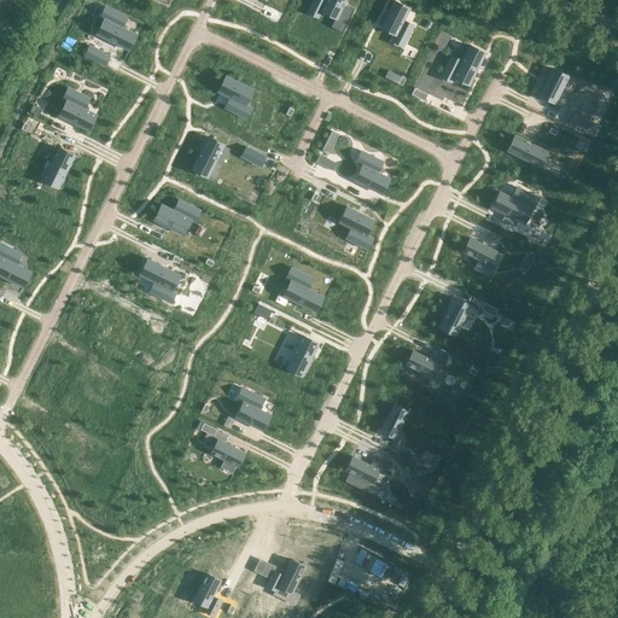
[(313,0),(308,12),(318,17),(321,11),(336,18),(331,27),(343,33),(354,10),(343,5),(345,0),(313,0)]
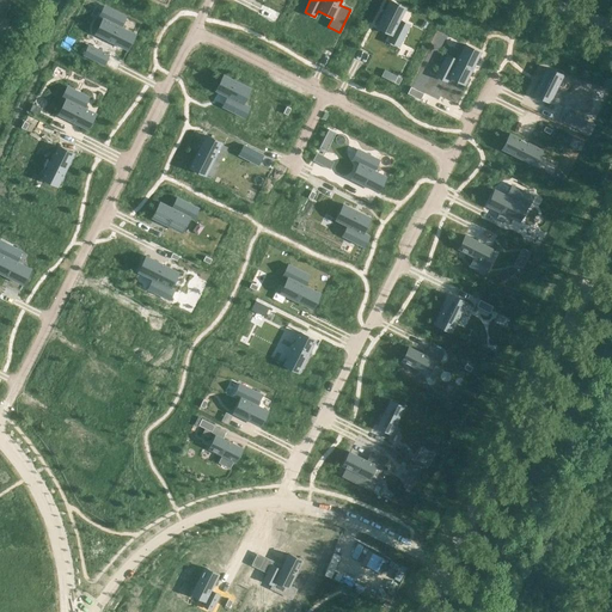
[(390,0),(377,26),(392,35),(389,41),(399,46),(409,25),(399,20),(405,8),(390,0)]
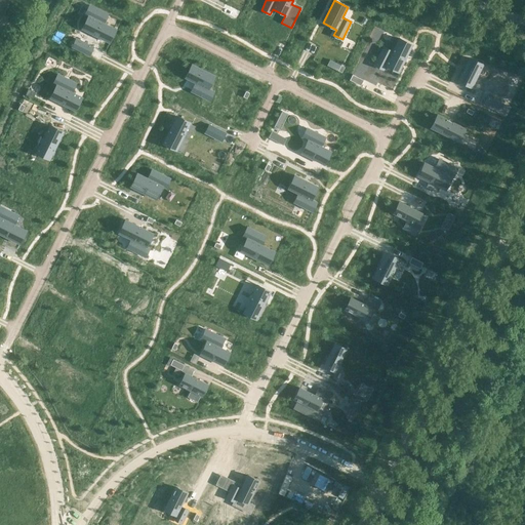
[(89,16),(82,29),(109,42),(116,30),(104,24),(108,14),(90,5),(85,14),(89,16)]
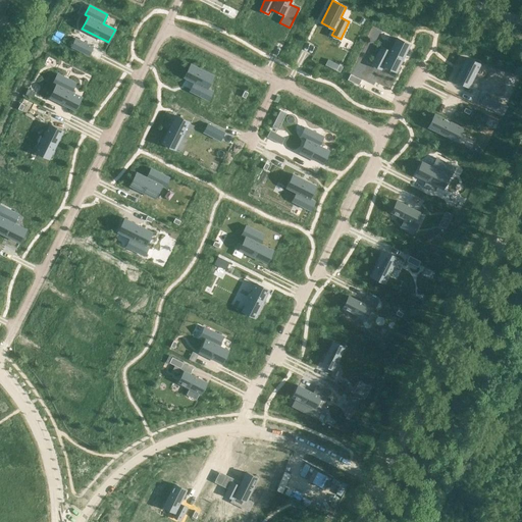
[(76,39),(72,47),(89,55),(93,47),(76,39)]
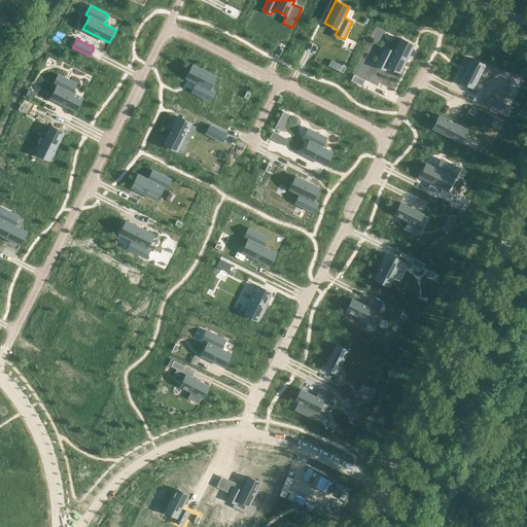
[(385,47),(376,65),(385,70),(387,66),(399,72),(414,45),(400,39),(393,53),(385,47)]
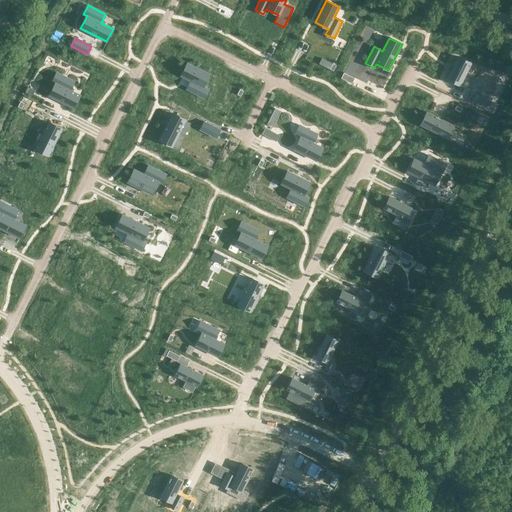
[(458,57),(447,78),(460,85),(471,63),(458,57)]
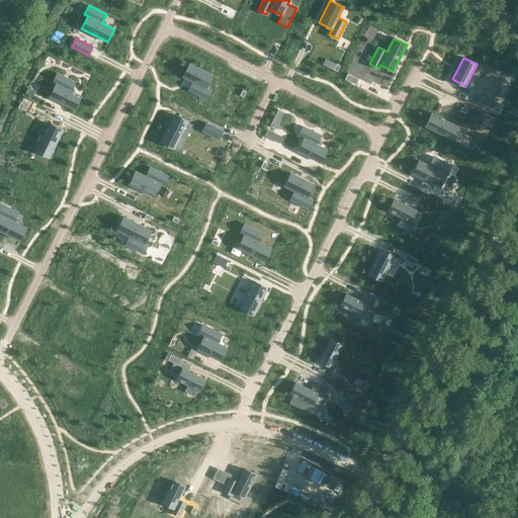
[(189,64),(183,77),(193,82),(189,90),(206,99),(210,90),(205,88),(211,75),(189,64)]
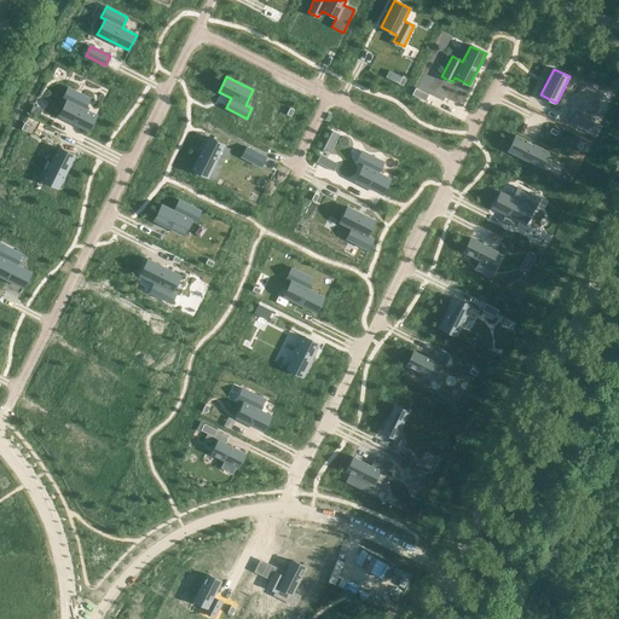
[(420,80),(411,97),(418,100),(427,82),(420,80)]
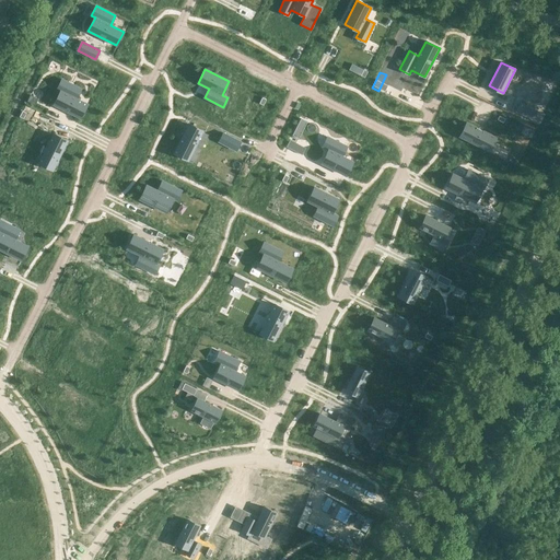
[(61,91),(54,105),(80,118),(88,104),(77,98),(81,89),(62,80),(57,89),(61,91)]
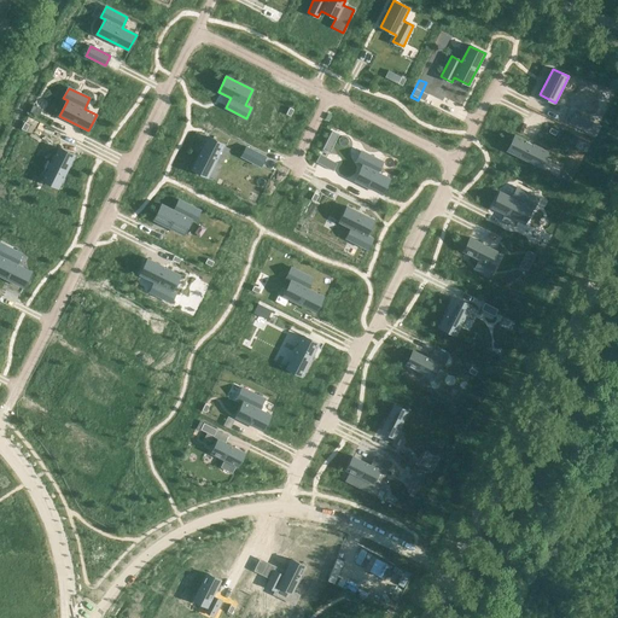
[(34,105),(30,111),(39,116),(42,110),(34,105)]
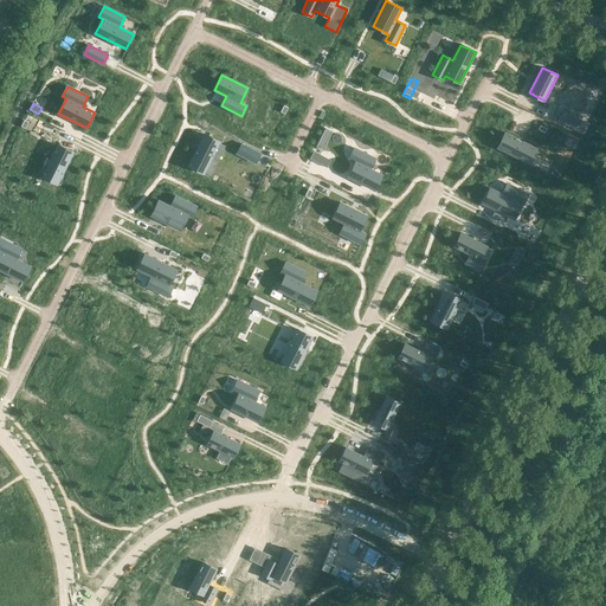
[(326,128),(316,146),(323,149),(333,131),(326,128)]
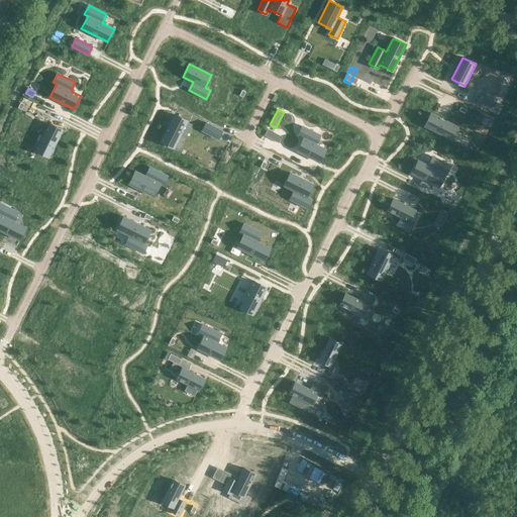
[(431,113),(424,126),(451,139),(457,126),(431,113)]
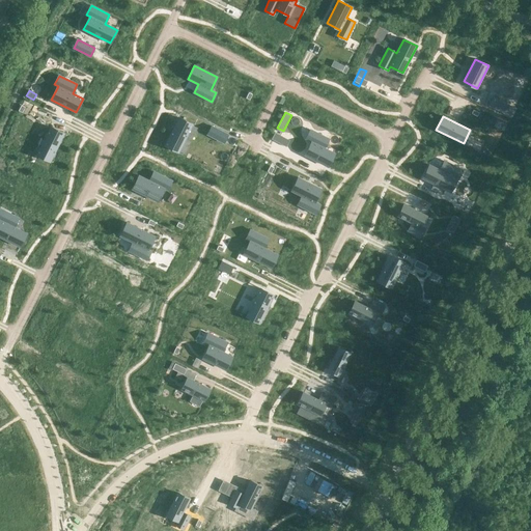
[(179,117),(165,145),(178,151),(192,124),(179,117)]
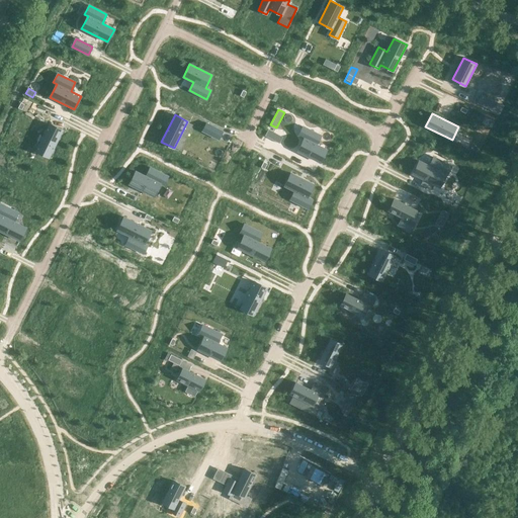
[(50,123),(36,151),(49,157),(63,131),(50,123)]
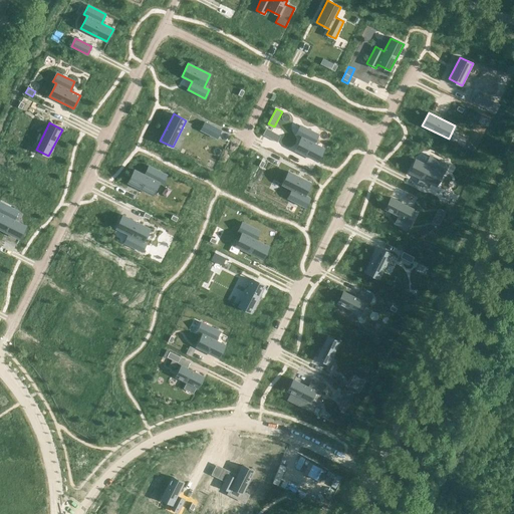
[(302,138),(295,150),(317,161),(323,149),(313,144),(318,135),(301,125),(296,135),(302,138)]
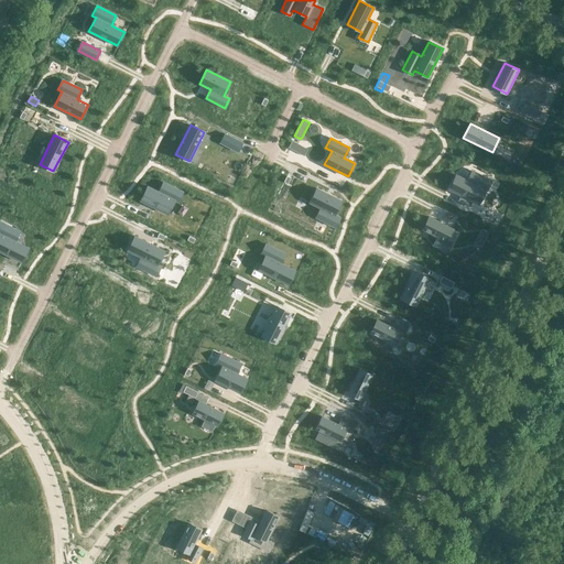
[(456,175),(449,190),(461,195),(458,201),(469,207),(473,201),(478,204),(485,190),(486,191),(491,181),(473,171),(467,181),(456,175)]
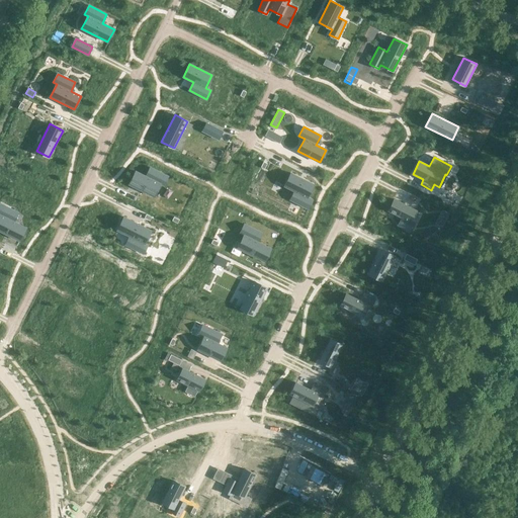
[(136,171),(130,184),(154,196),(160,183),(163,185),(168,176),(150,168),(146,176),(136,171)]
